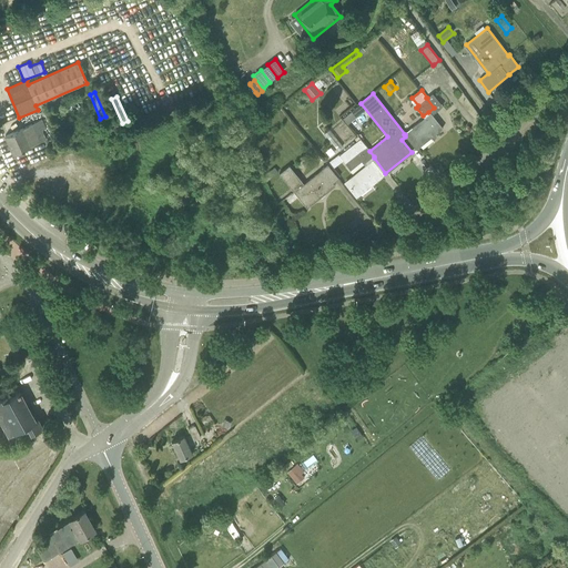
[(361,113),(356,108),(343,118),(347,124),(361,113)]
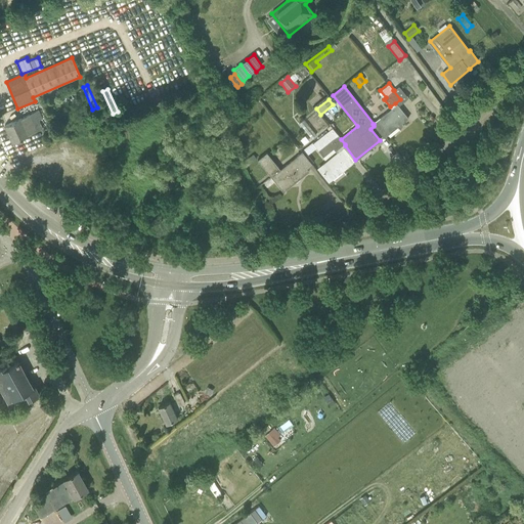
[(374,124),(373,124),(374,126),(382,136),(395,125),(397,127),(408,119),(401,110),(401,111),(398,106),(397,105),(392,110),(374,124)]
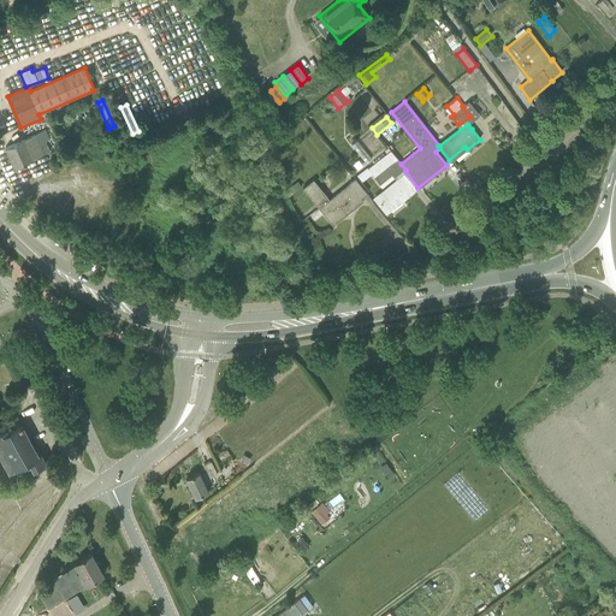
[(6,148),(15,167),(51,152),(46,142),(49,140),(45,130),(6,148)]
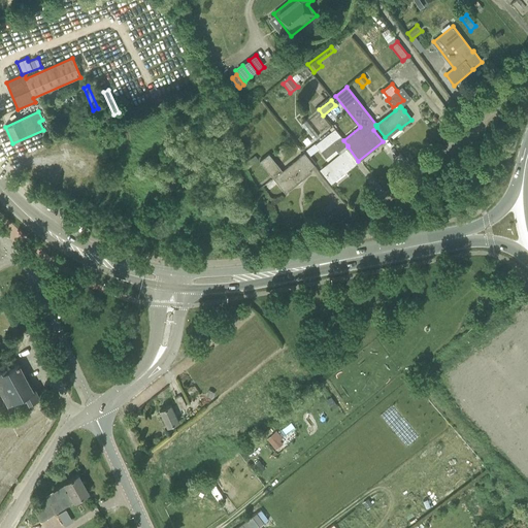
[(334,130),(316,145),(319,150),(326,159),(336,151),(338,153),(339,154),(320,170),(330,184),(355,164),(355,163),(343,150),(348,146),(348,145),(343,140),(335,131),(334,130)]
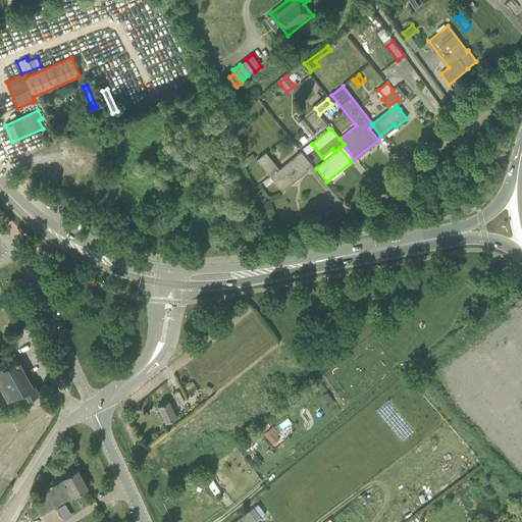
[(257,160),(282,191),(308,170),(306,168),(311,164),(305,156),(302,152),(301,151),(296,156),(297,157),(280,169),(266,153),(257,160)]
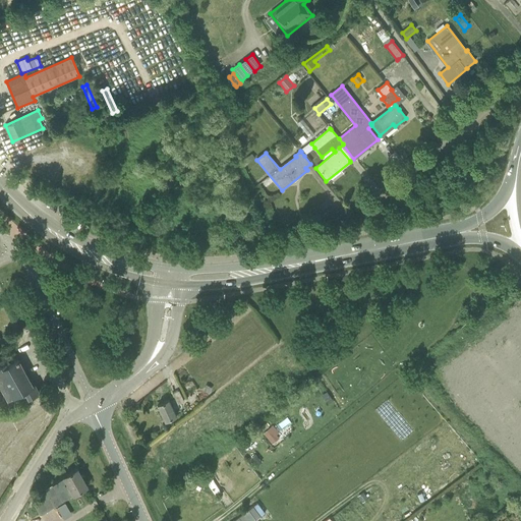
[(241,162),(243,166),(247,162),(248,164),(255,158),(251,154),(241,162)]
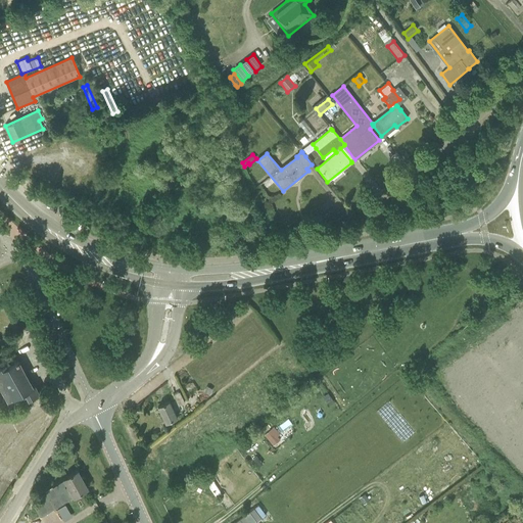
[(18,361),(0,370),(0,387),(1,387),(26,374),(18,361)]
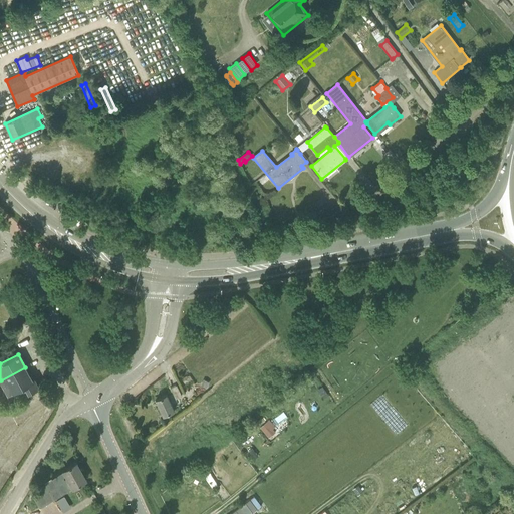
[(1,380),(7,394),(19,389),(22,395),(38,387),(34,379),(32,380),(25,367),(1,380)]
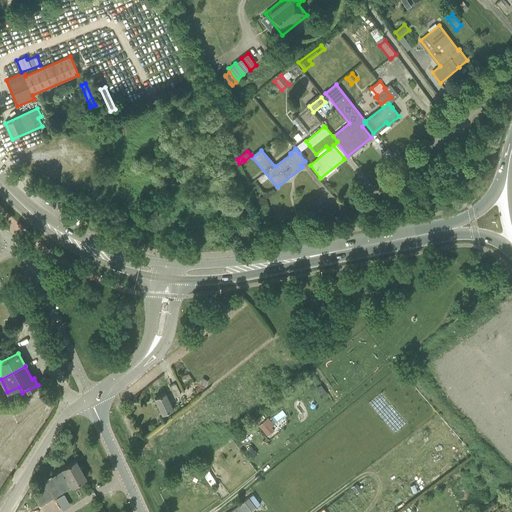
[(208,382),(202,379),(200,385),(206,387),(208,382)]
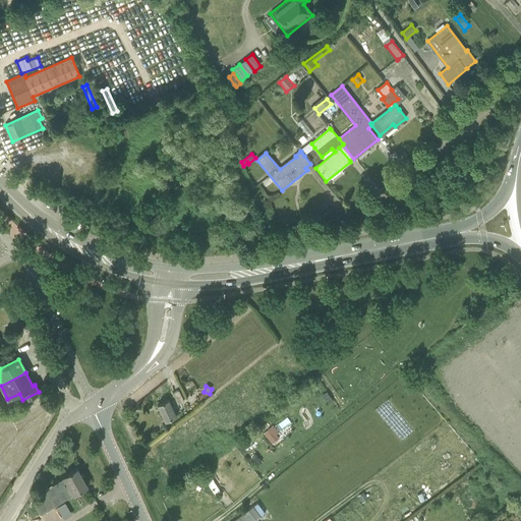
[(177,403),(183,400),(179,391),(173,393),(177,403)]
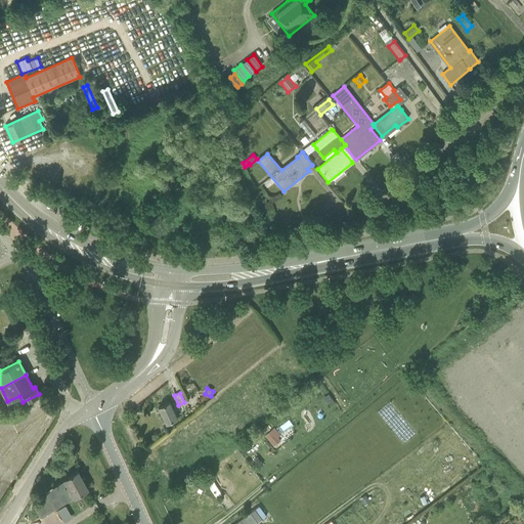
[(177,418),(170,402),(158,407),(166,423),(177,418)]
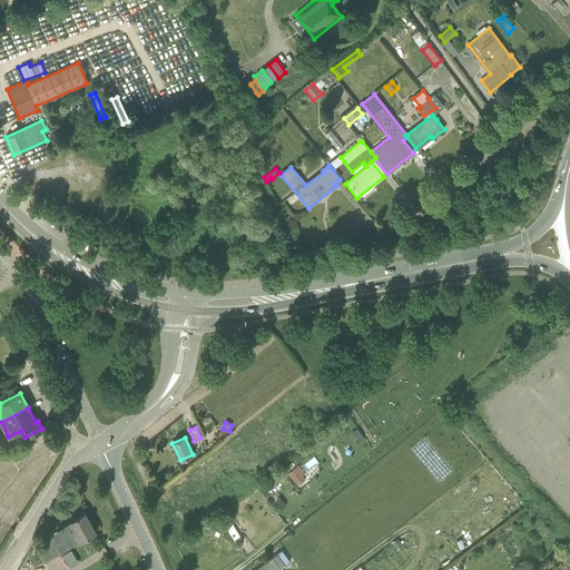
[(311,459),(304,464),(314,475),(320,470),(311,459)]
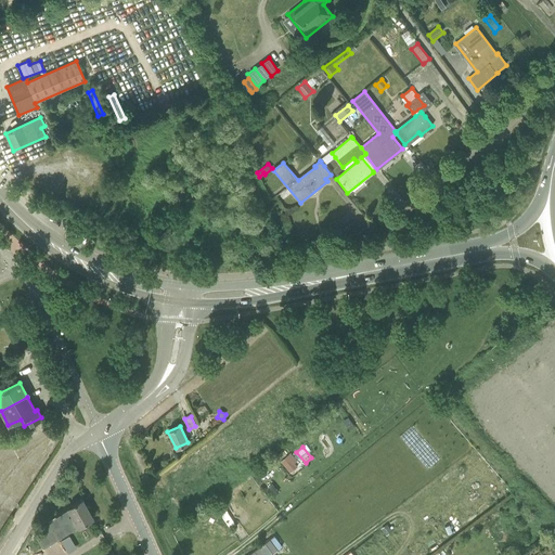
[(289,473),(299,465),(291,453),(281,461),(289,473)]
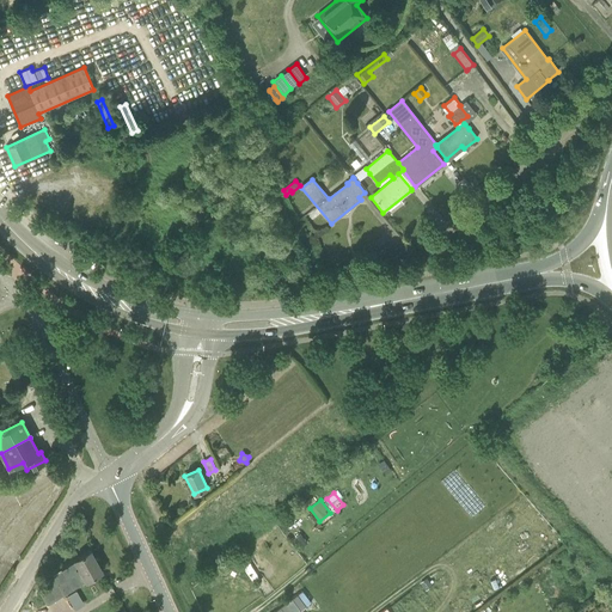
[(73,587),(103,570),(91,550),(74,560),(46,577),(42,581),(44,585),(38,588),(48,604),(73,587)]
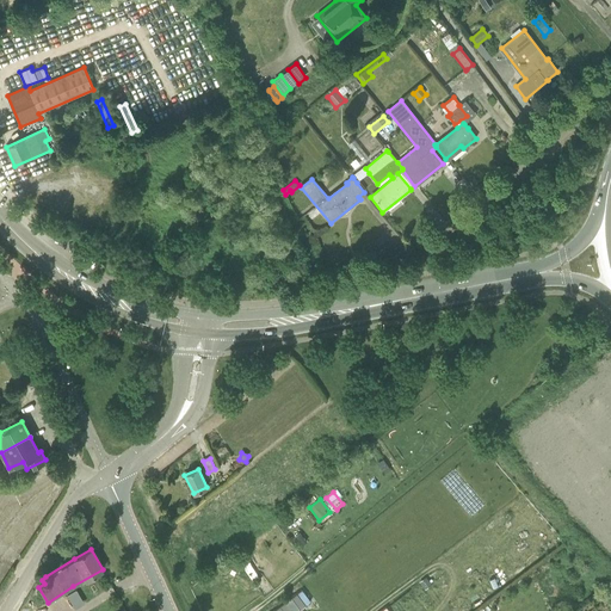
[(67,596),(75,609),(85,603),(75,590),(67,596)]
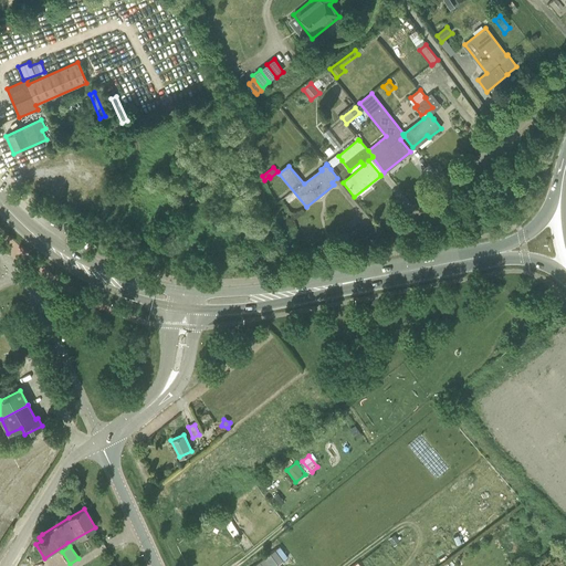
[(257,556),(243,565),(264,565),(257,556)]
